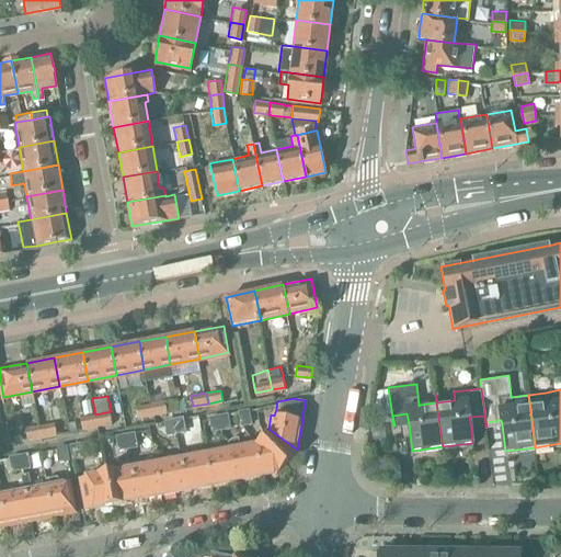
[(165,400),(151,404),(153,413),(168,411),(165,400)]
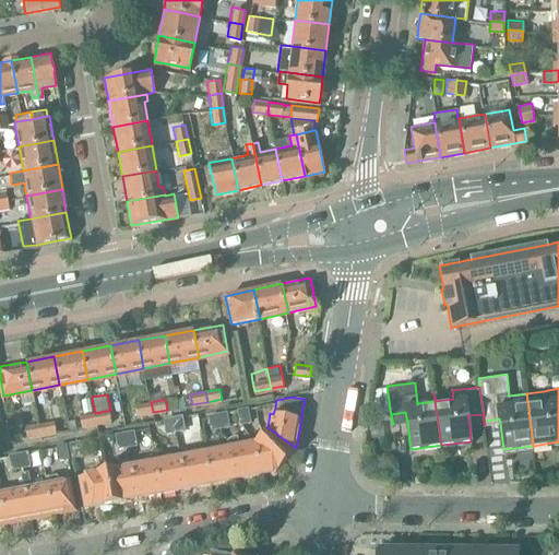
[(151,402),(135,405),(138,415),(153,412),(151,402)]
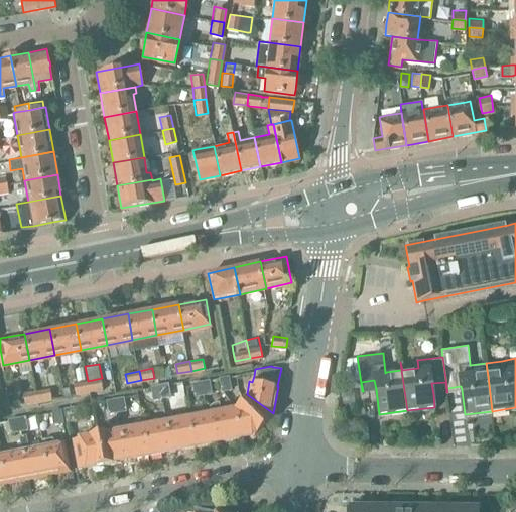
[(229,375),(221,377),(223,389),(231,387),(229,375)]
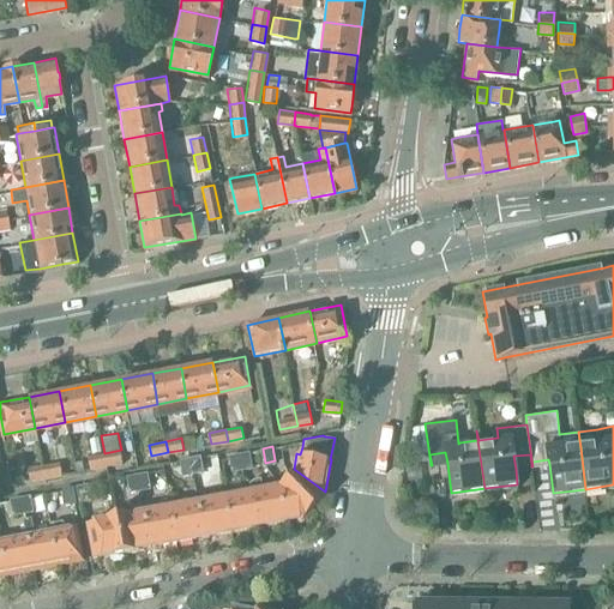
[(121,450),(104,453),(107,464),(122,462),(121,450)]
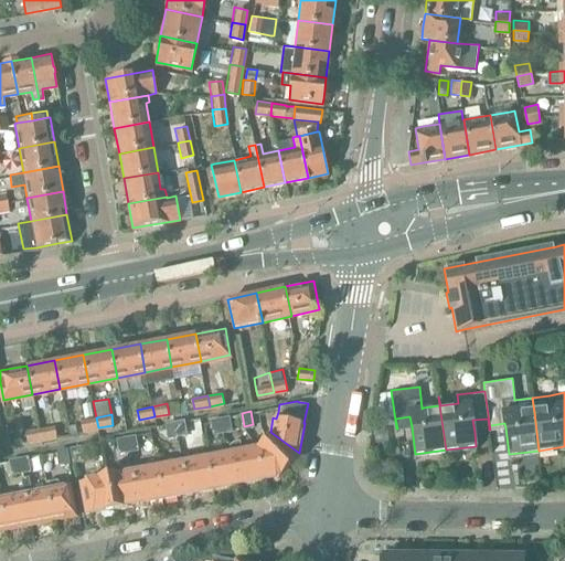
[(230,415),(221,417),(223,430),(232,429),(230,415)]
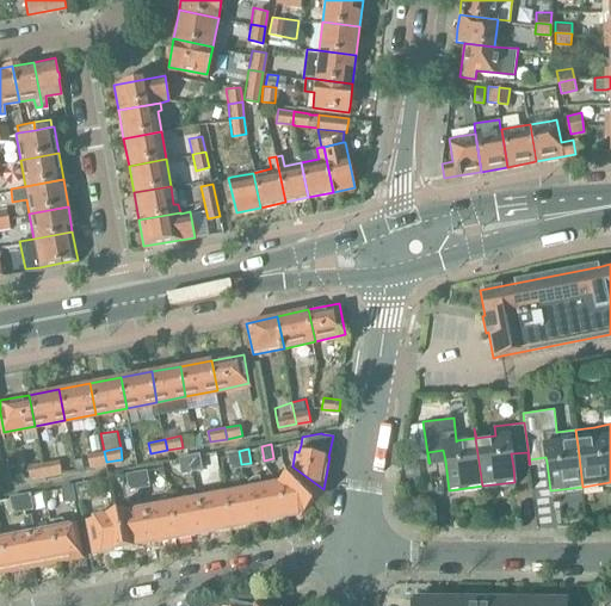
[(104,451),(88,453),(91,465),(106,462),(104,451)]
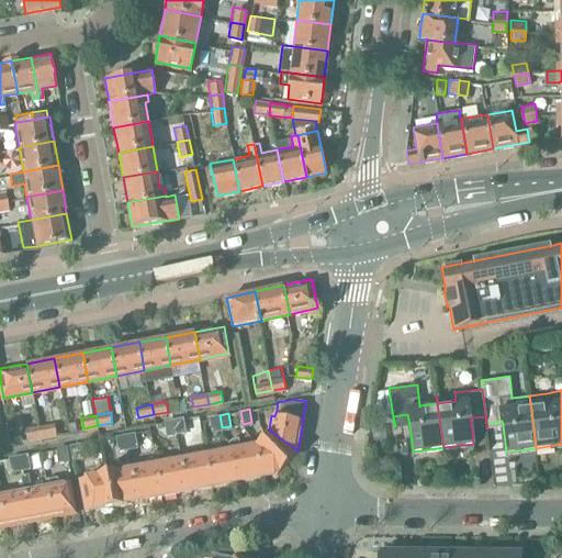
[(220,415),(211,416),(213,430),(222,427),(220,415)]
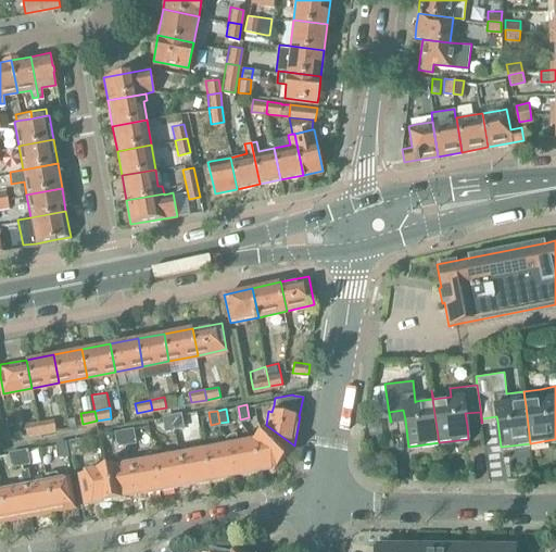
[(182,412),(174,414),(176,426),(185,425),(182,412)]
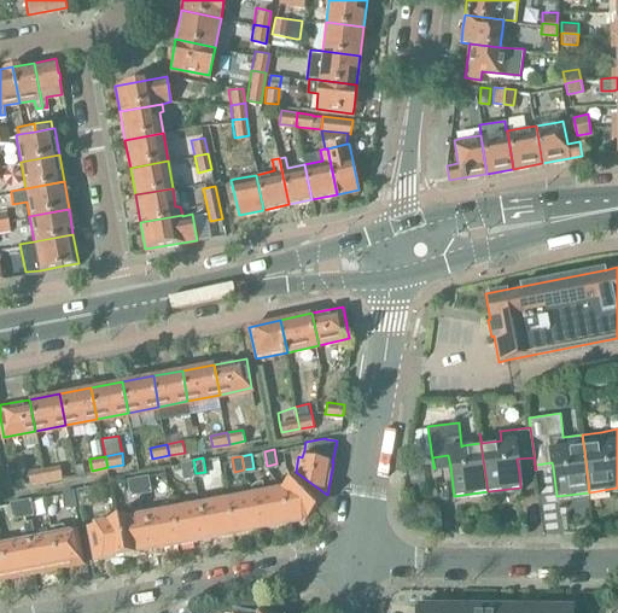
[(193,460),(184,461),(186,476),(196,473),(193,460)]
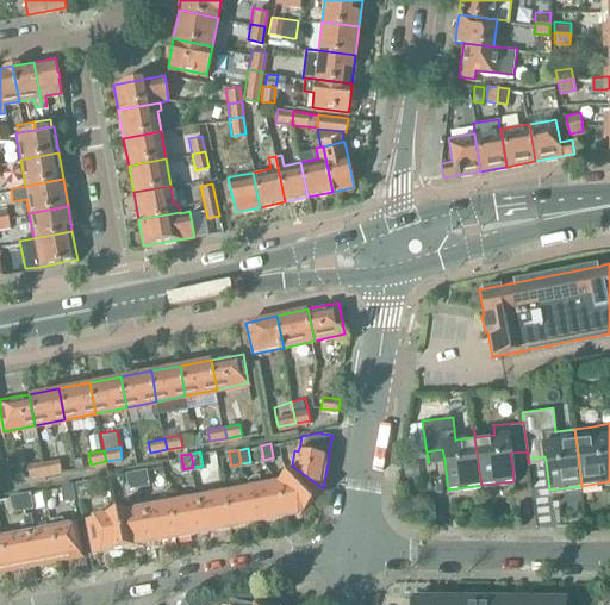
[(60,459),(44,461),(47,473),(62,469),(60,459)]
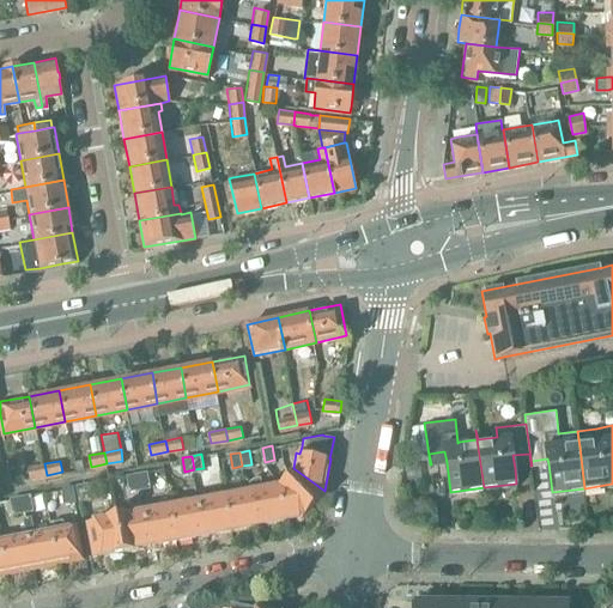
[(44,463),(28,467),(30,478),(47,475),(44,463)]
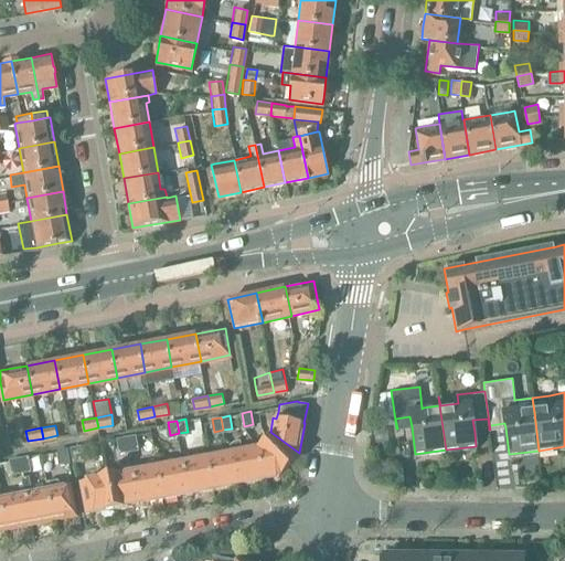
[(270,433),(258,446),(265,478),(275,477),(275,476),(277,478),(300,454),(299,453),(270,432),(270,433)]
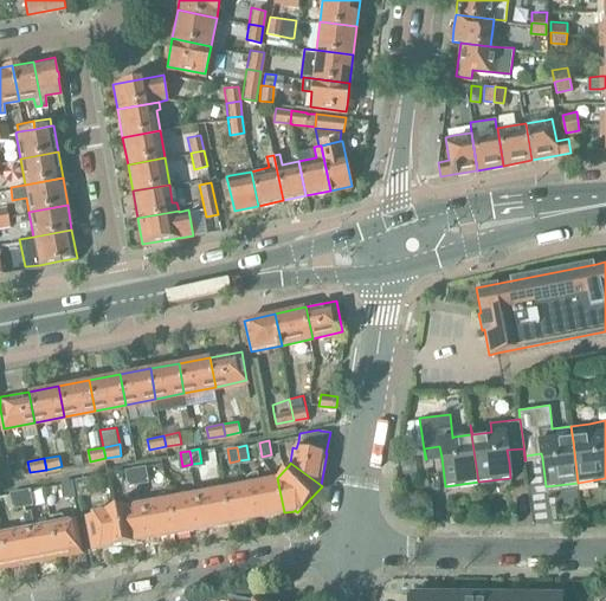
[(146,466),(136,467),(139,482),(148,480),(146,466)]
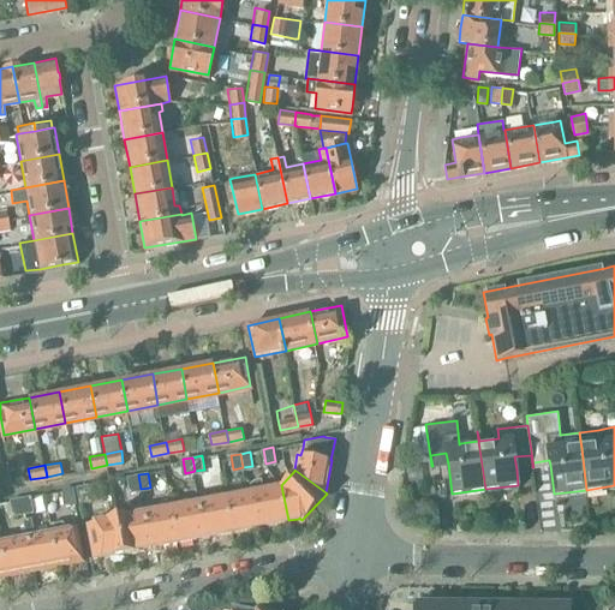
[(138,474),(129,477),(131,491),(141,489),(138,474)]
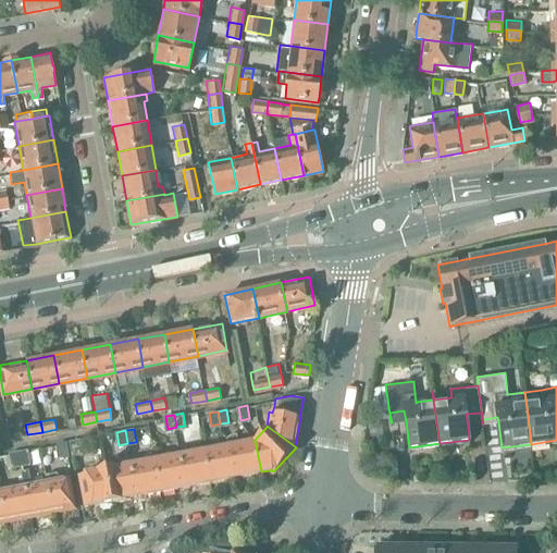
[(230,434),(226,437),(229,440),(230,443),(236,476),(261,471),(255,440),(238,442),(237,437),(236,433),(230,434)]
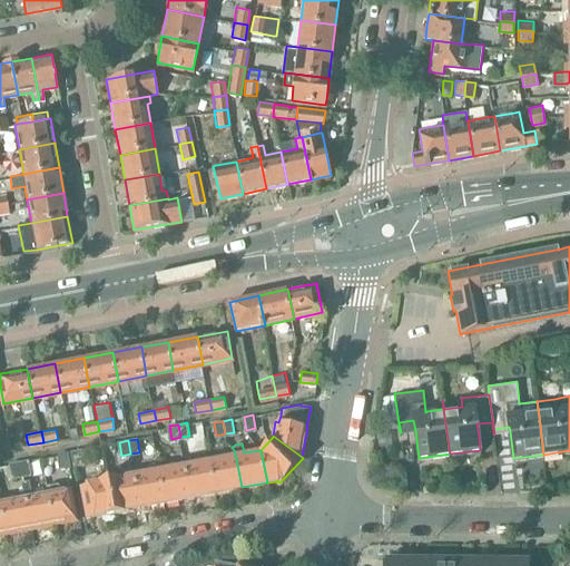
[(80,450),(71,451),(74,465),(82,464),(80,450)]
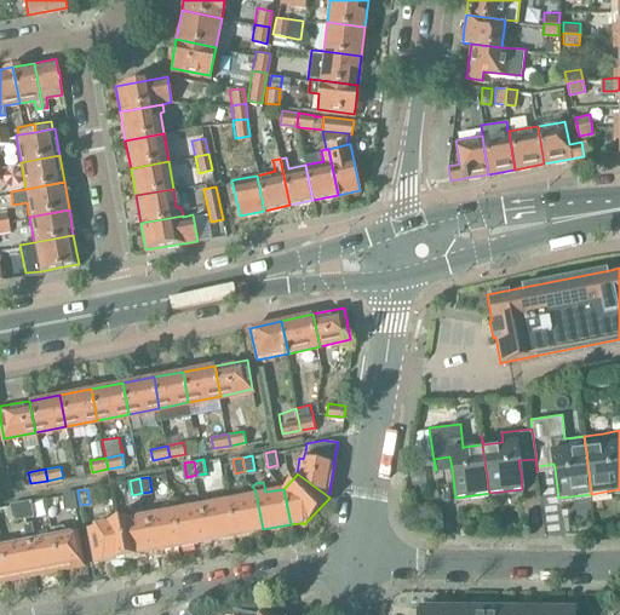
[(73,492),(63,494),(65,507),(75,506),(73,492)]
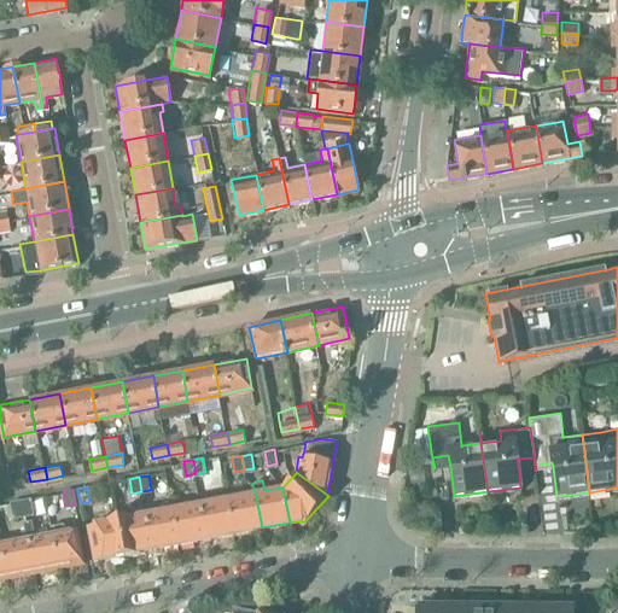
[(255,491),(227,497),(234,533),(262,527),(255,491)]
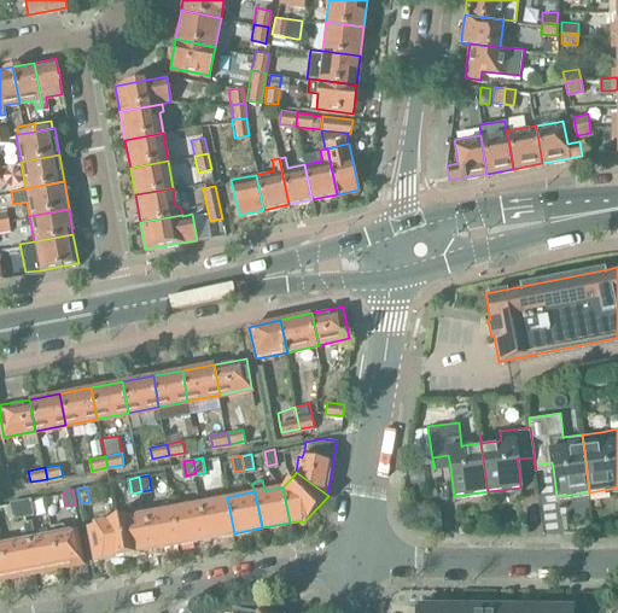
[(227,497),(199,503),(207,538),(234,533),(227,497)]
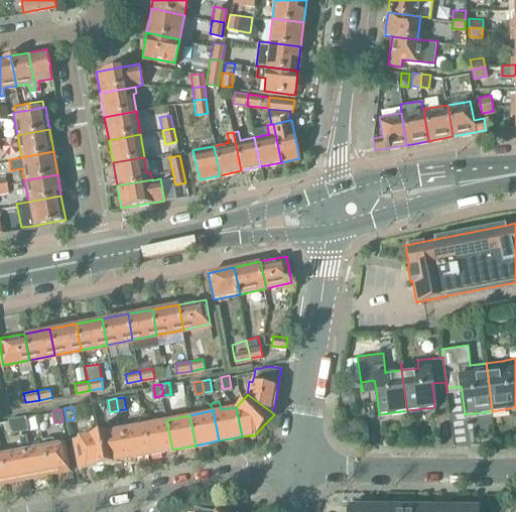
[(25,416),(18,417),(20,429),(28,428),(25,416)]
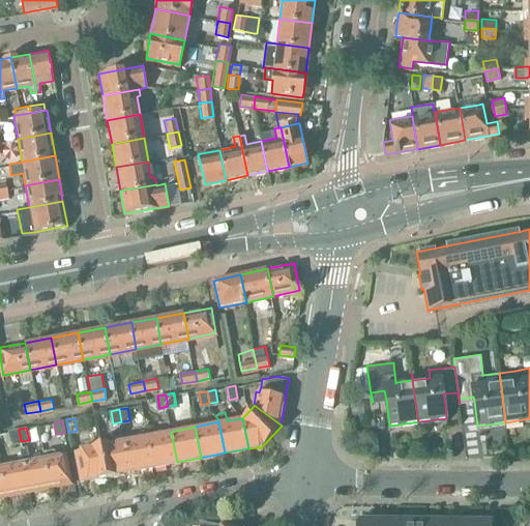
[(19,429),(10,431),(12,442),(21,441),(19,429)]
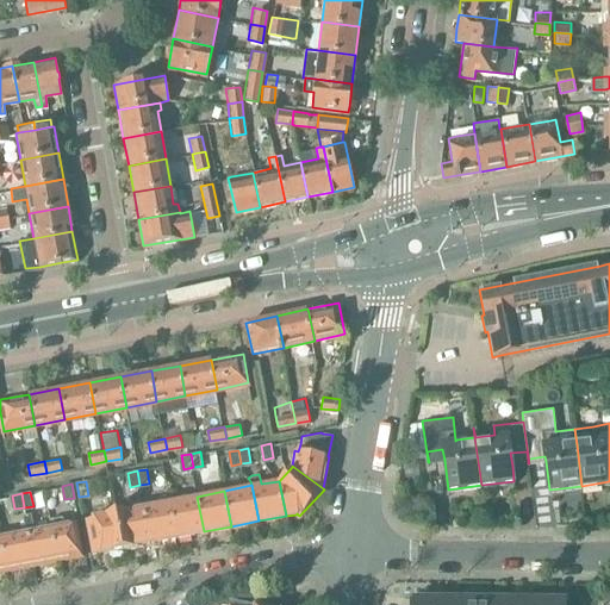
[(197,497),(169,501),(176,536),(204,531),(197,497)]
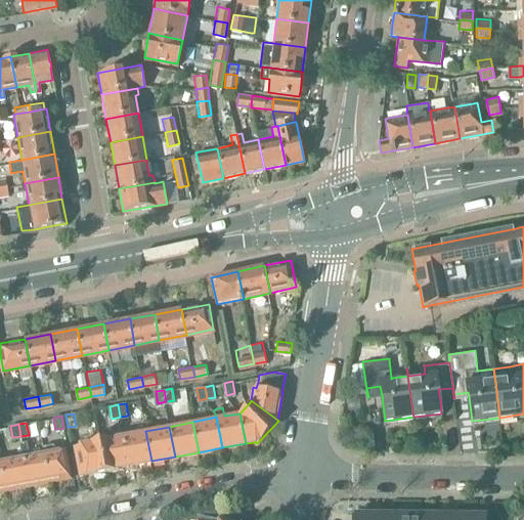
[(145,431),(123,435),(128,466),(151,461),(145,431)]
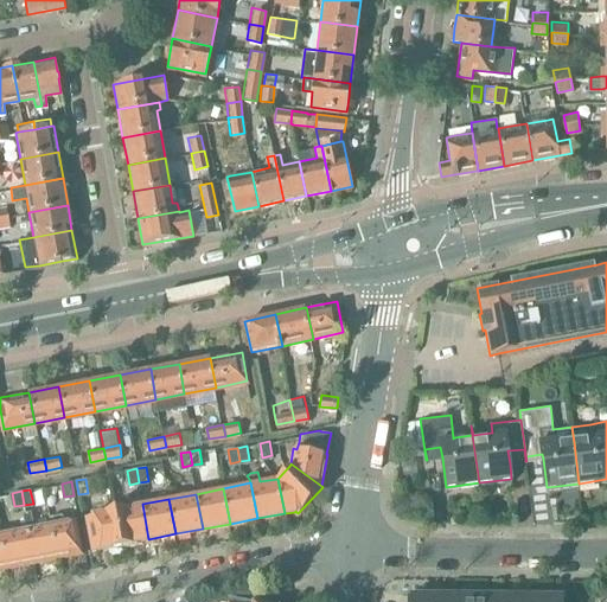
[(142,504),(115,508),(122,545),(140,542),(140,540),(148,539),(142,504)]
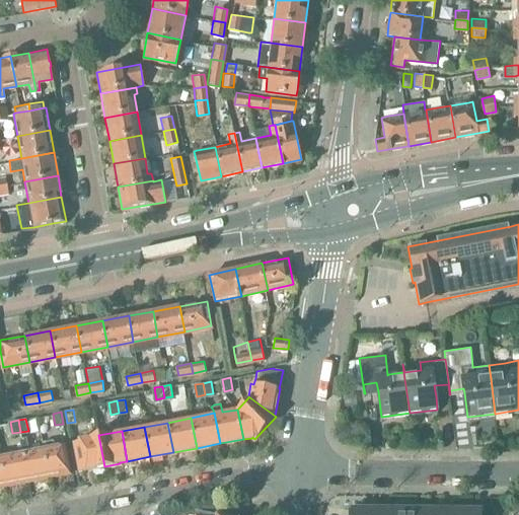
[(84,439),(75,441),(81,469),(90,468),(90,469),(104,466),(98,435),(84,438),(84,439)]
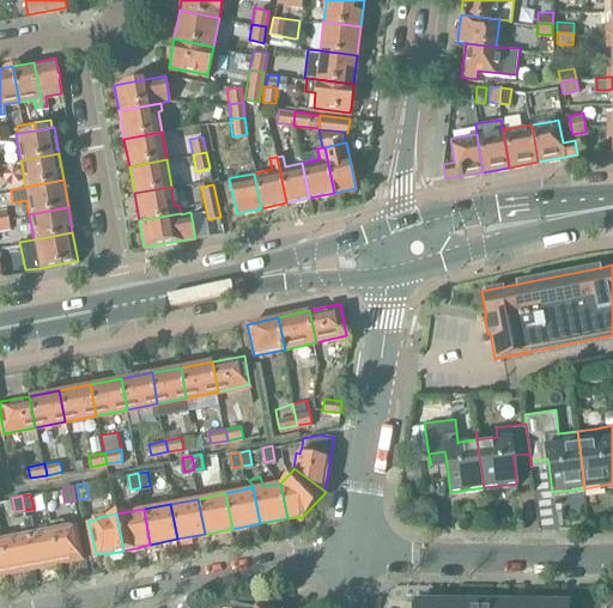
[(25,533),(20,533),(28,567),(55,563),(48,528),(38,530),(38,527),(34,528),(31,516),(23,517),(25,533)]
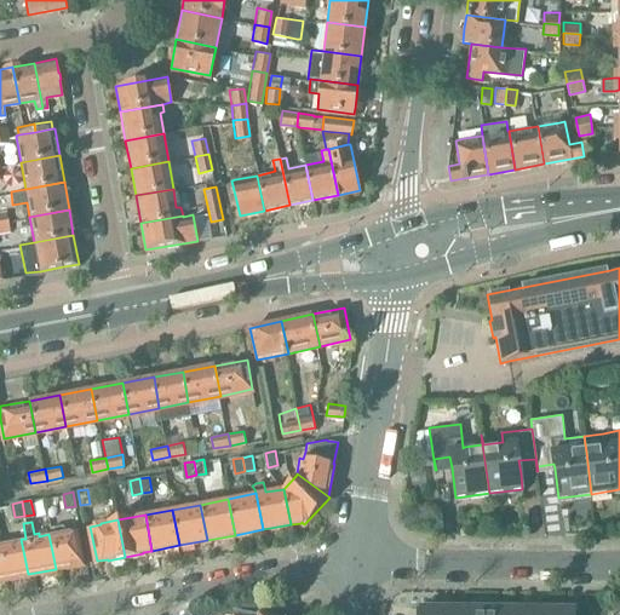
[(52,533),(49,534),(56,569),(82,563),(76,529),(64,530),(63,524),(51,527),(52,533)]
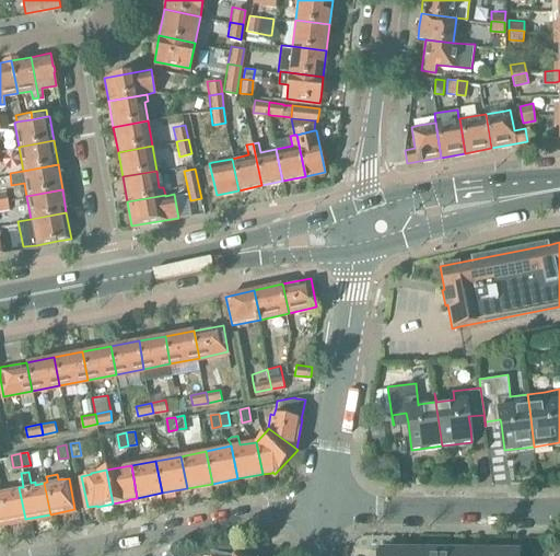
[(19,487),(0,490),(0,522),(0,523),(25,519),(19,487)]
